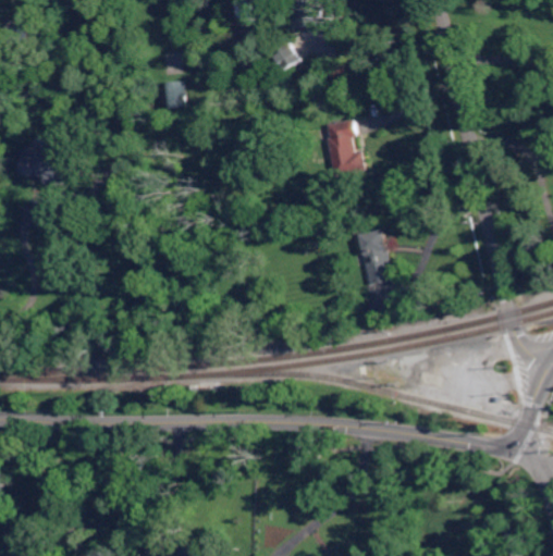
[(319,0),(321,5),(324,4),(328,21),(320,23),(298,28),(296,28),(290,4),(289,0),(319,0)]
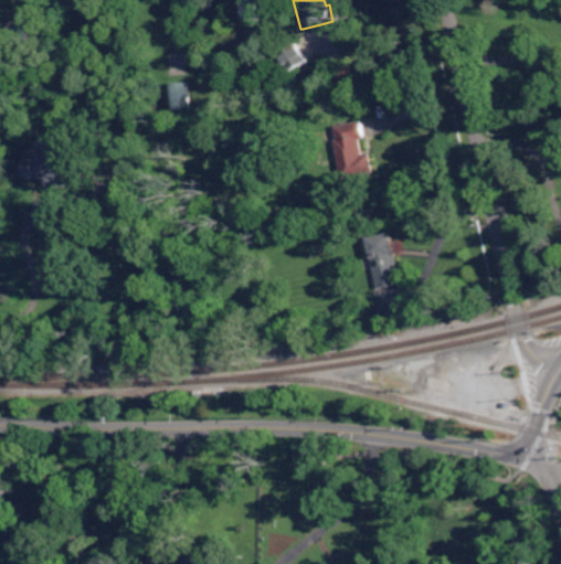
[(290,71),(278,51),(290,43),(293,41),(294,41),(306,60),(306,61),(290,71)]
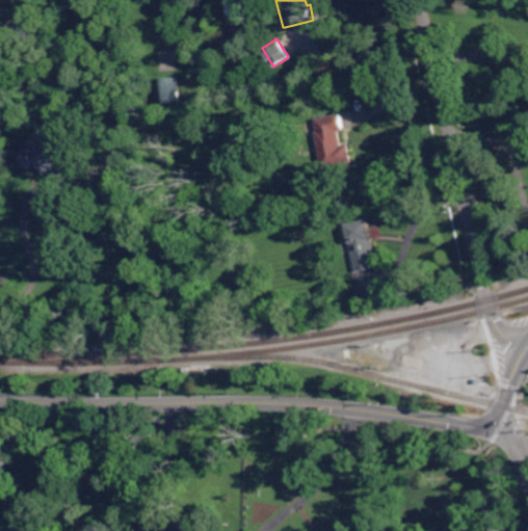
[(159,102),(158,78),(162,78),(163,77),(174,77),(175,102),(164,102),(162,102),(159,102)]
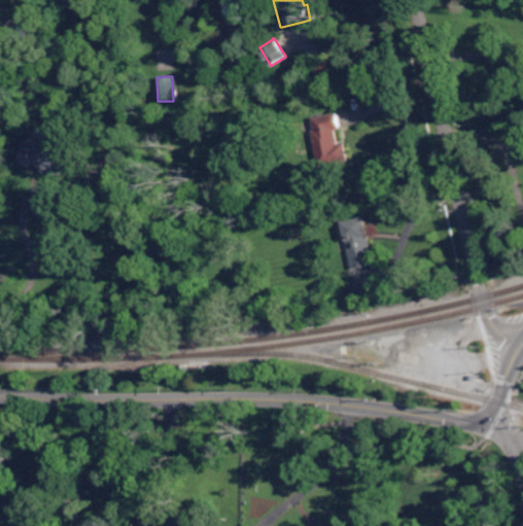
[(337,142),(341,142),(343,141),(343,142),(346,162),(317,167),(311,132),(311,130),(313,130),(311,119),(311,117),(336,112),(337,115),(339,126),(340,129),(339,129),(335,130),(337,142)]
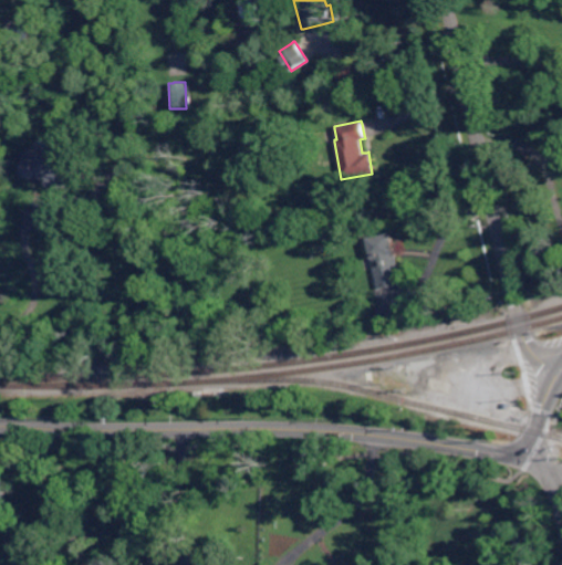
[(84,178),(65,176),(64,187),(43,185),(44,178),(21,176),(23,150),(49,153),(48,157),(86,160),(84,178)]
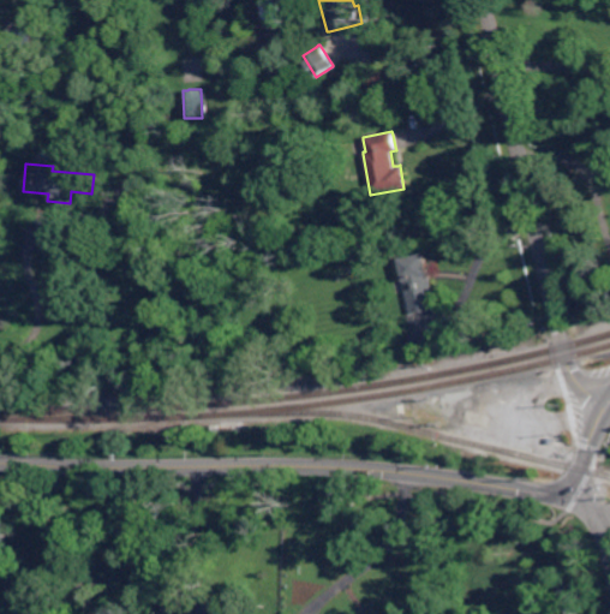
[(408,314),(402,284),(402,280),(400,268),(398,258),(402,257),(424,254),(435,309),(434,309),(419,311),(408,314)]
